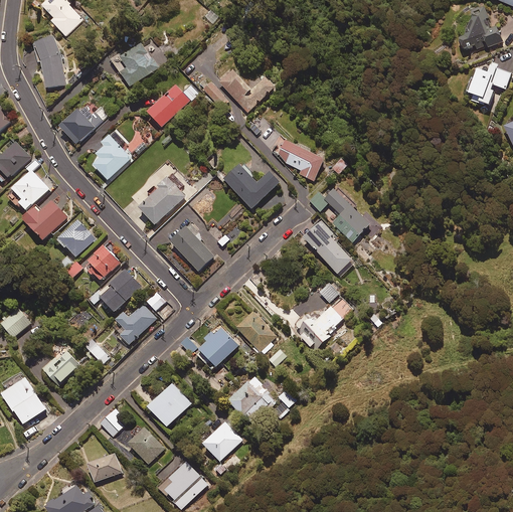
[(82,17),(69,4),(71,3),(68,0),(48,0),(42,7),(52,18),(50,20),(64,35),(82,17)]
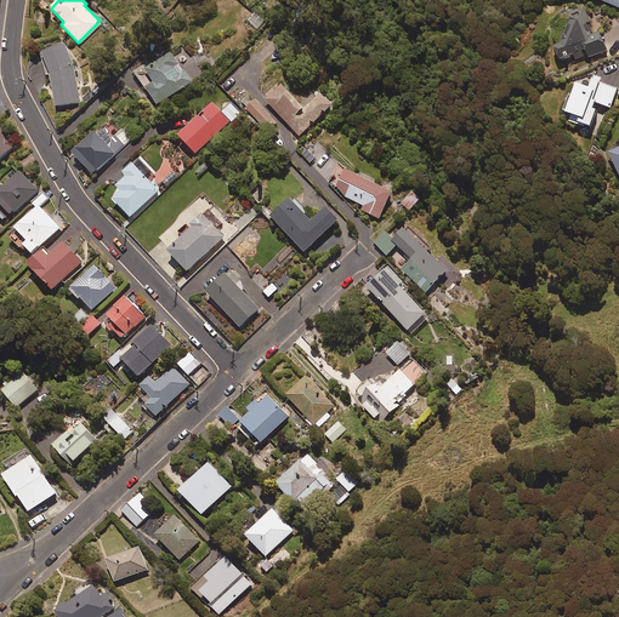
[(562,36),(563,38),(561,45),(554,47),(558,60),(571,53),(573,58),(583,53),(590,56),(606,49),(598,32),(590,35),(589,32),(590,29),(590,27),(589,24),(585,24),(585,23),(589,21),(583,6),(568,12),(571,20),(567,29),(564,28),(562,36)]
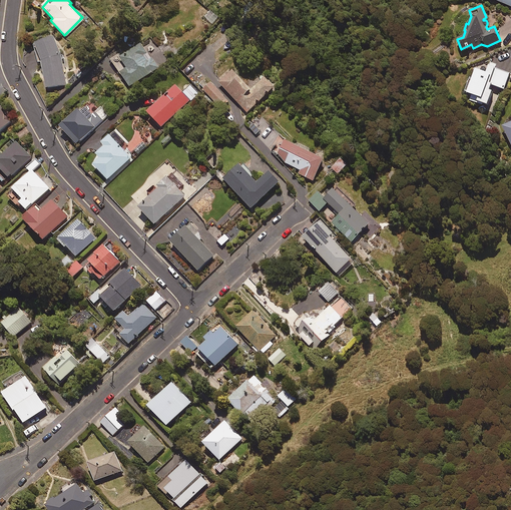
[(64,80),(52,36),(33,41),(44,85),(64,80)]
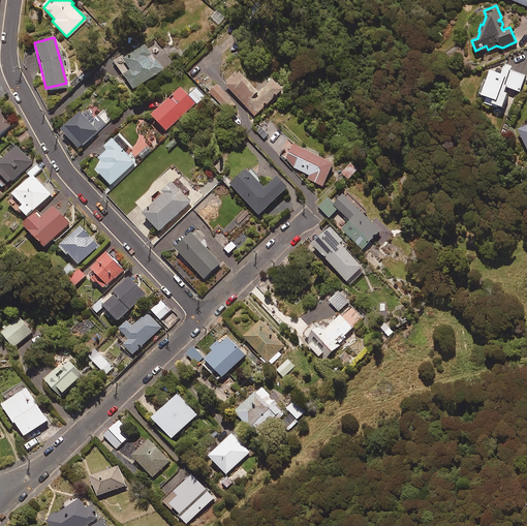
[(161,68),(145,44),(123,59),(130,69),(122,74),(131,89),(161,68)]
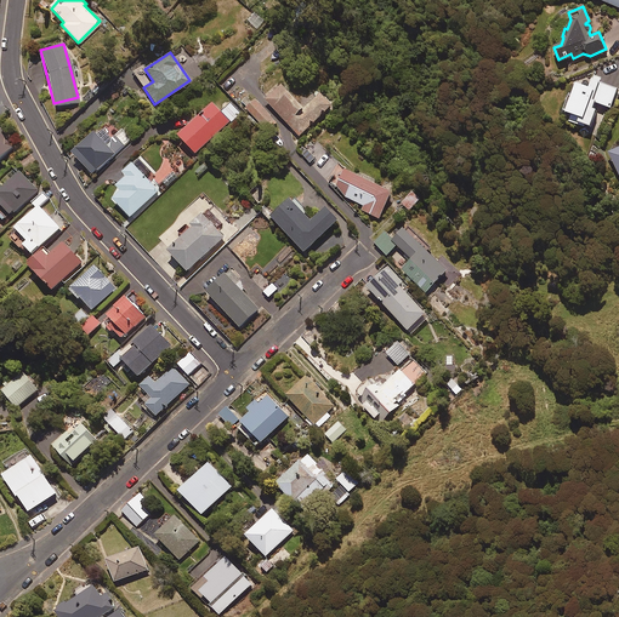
[(588,89),(575,85),(573,92),(569,90),(562,109),(567,112),(566,114),(569,115),(568,120),(590,129),(596,110),(594,109),(595,102),(609,107),(615,87),(591,79),(588,89)]
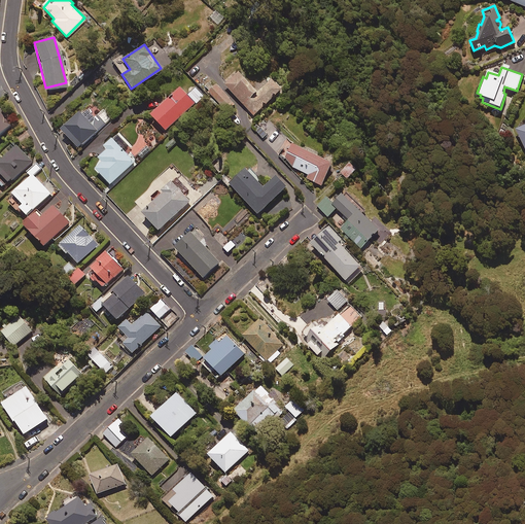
[(255,92),(238,71),(225,83),(252,114),(281,89),(272,77),(255,92)]
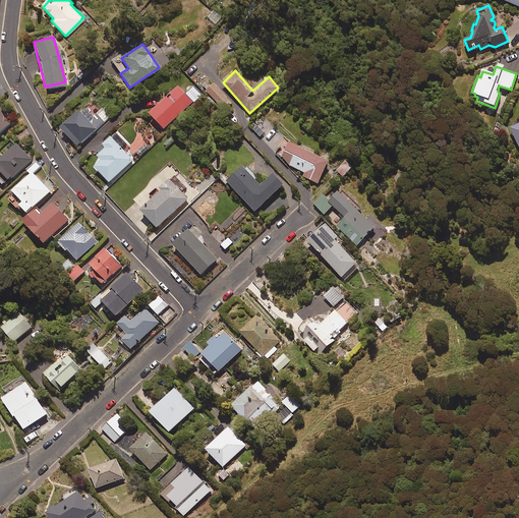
[(230,100),(213,82),(205,91),(222,108),(230,100)]
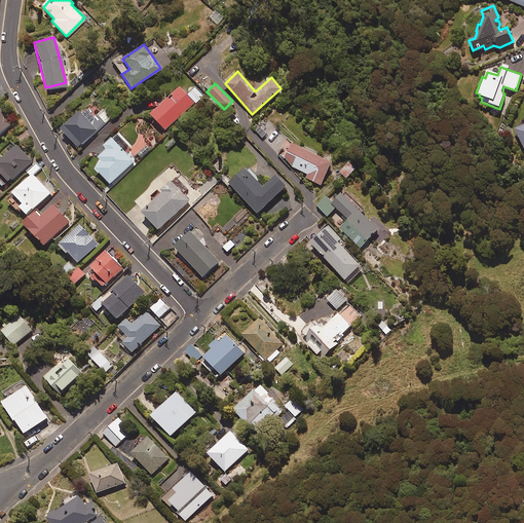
[(193,102),(179,87),(150,115),(164,131),(193,102)]
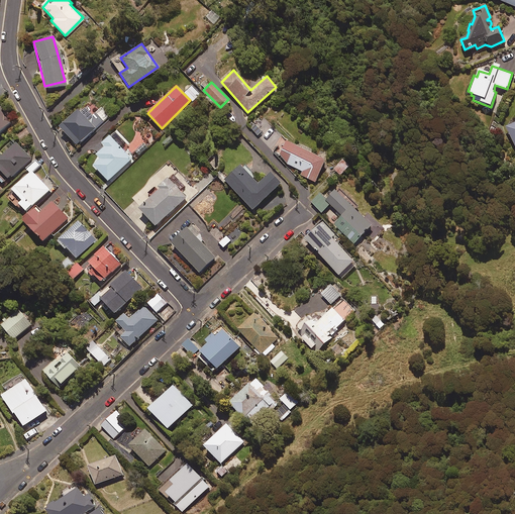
[(0,135),(0,131),(11,121),(4,113),(6,112),(0,105),(0,135)]
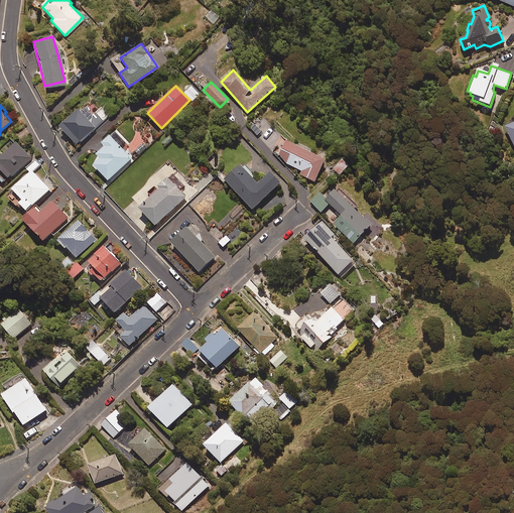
[(91,114),(84,106),(59,127),(76,144),(109,114),(101,105),(91,114)]
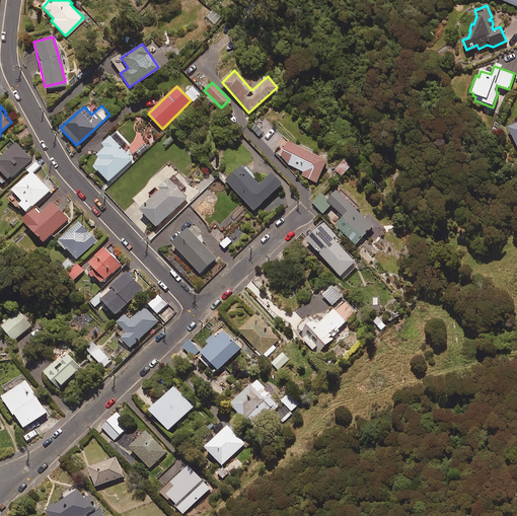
[(516,121),(506,128),(516,145),(516,121)]
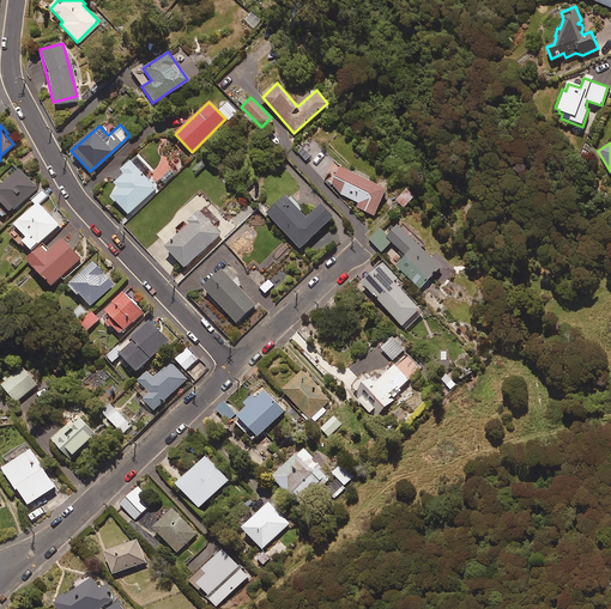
[(302,144),(296,150),(304,158),(309,152),(302,144)]
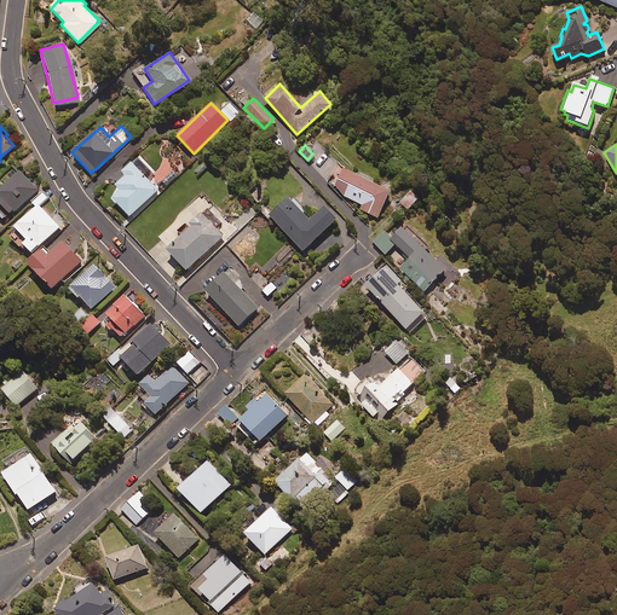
[(156,189),(131,163),(121,172),(125,175),(115,185),(119,189),(110,197),(128,215),(156,189)]
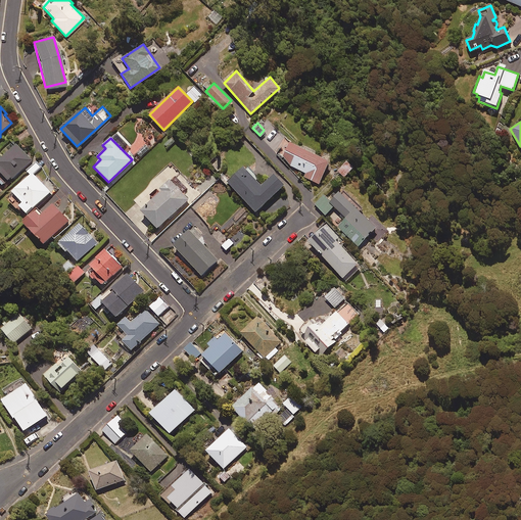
[(147,148),(142,142),(135,150),(140,155),(147,148)]
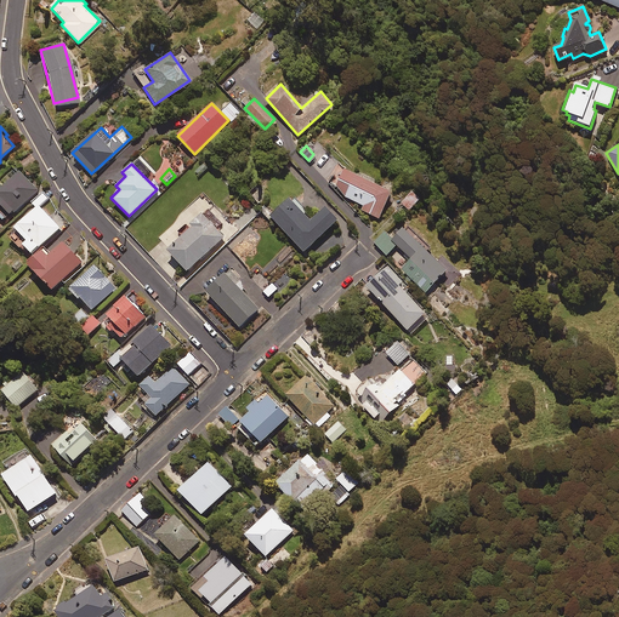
[(344,169),(336,184),(345,195),(362,205),(359,209),(378,217),(390,193),(344,169)]
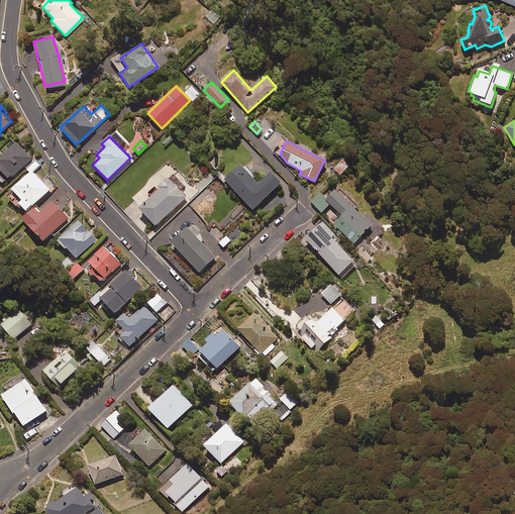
[(0,178),(3,182),(8,176),(9,177),(30,156),(16,141),(0,158),(0,168),(0,178)]
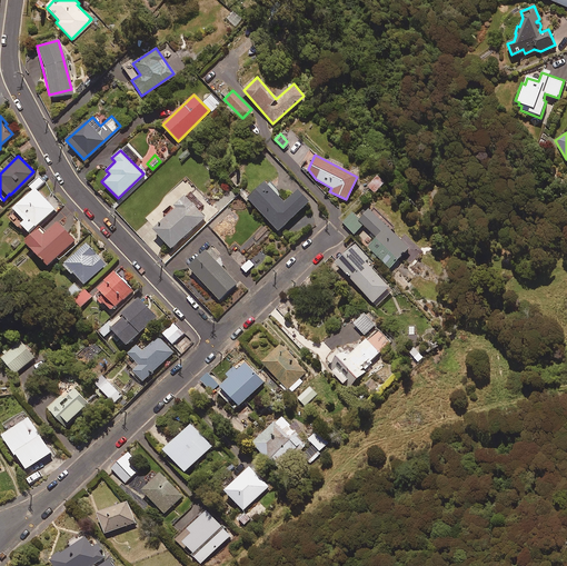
[(244,177),(236,169),(229,177),(236,185),(244,177)]
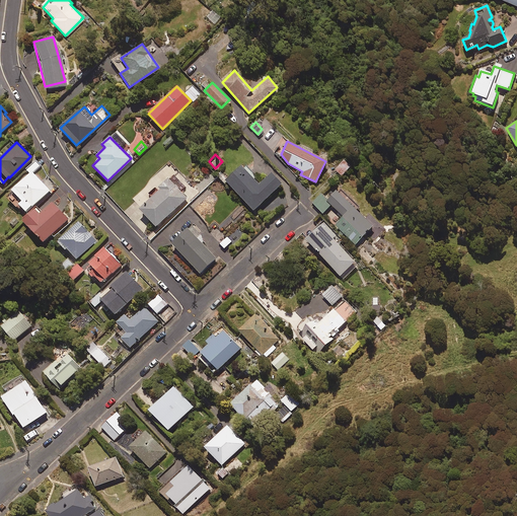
[(349,165),(341,158),(333,167),(341,174),(349,165)]
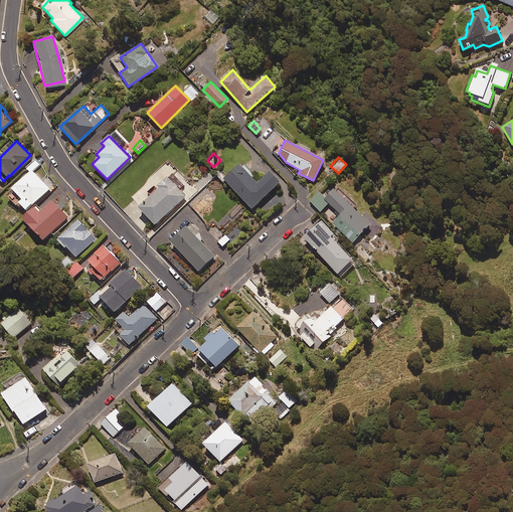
[(26,167),(30,172),(13,188),(23,198),(19,201),(26,209),(49,188),(33,170),(41,163),(36,158),(26,167)]
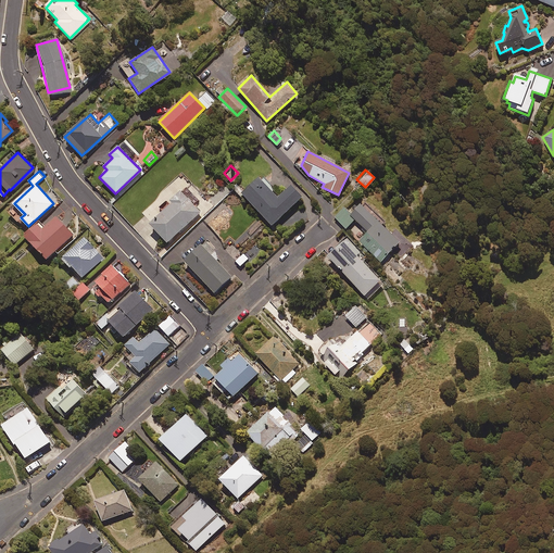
[(291,187),(279,198),(272,190),(274,188),(263,176),(242,195),(271,226),(301,198),(291,187)]
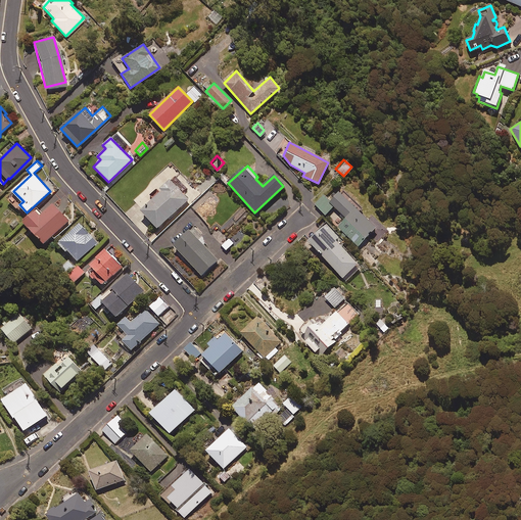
[(181,192),(186,187),(176,176),(171,182),(170,181),(161,188),(162,190),(140,211),(156,228),(187,199),(181,192)]
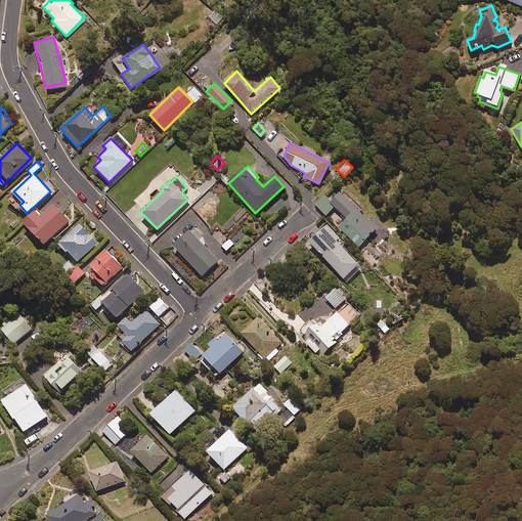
[(358,212),(361,208),(343,190),(331,203),(334,206),(333,207),(346,219),(338,227),(357,247),(376,228),(358,212)]
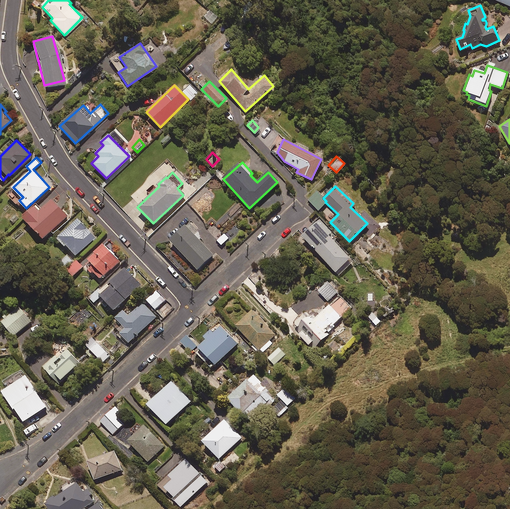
[(326,201),(323,198),(316,191),(307,200),(317,210),(325,202),(326,201)]
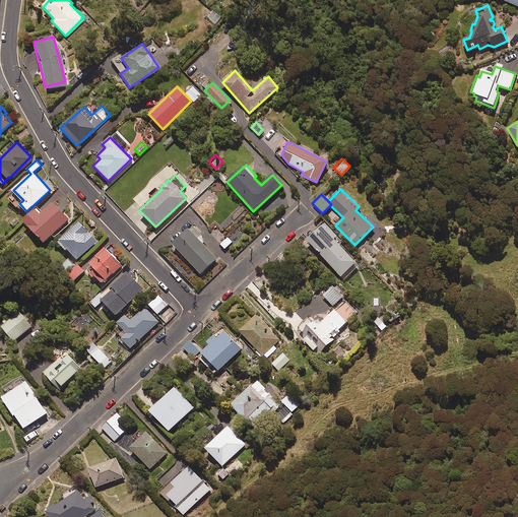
[(67,216),(52,200),(40,212),(36,208),(23,219),(44,240),(67,216)]
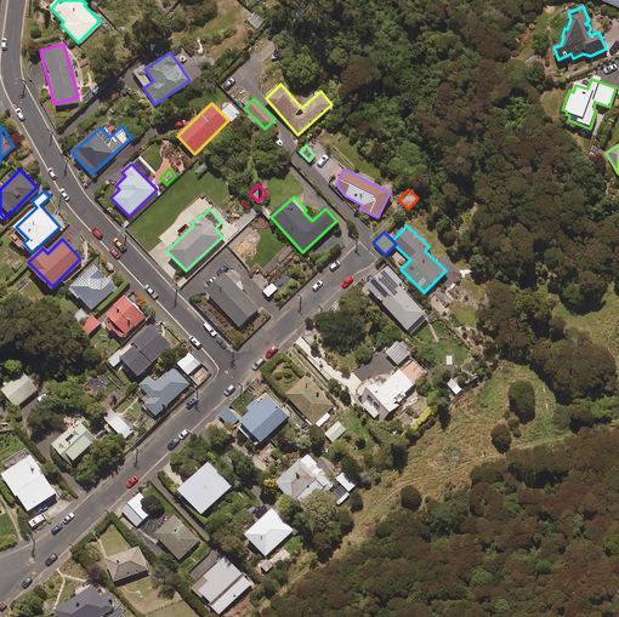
[(115,286),(95,266),(71,290),(80,300),(81,297),(92,309),(115,286)]
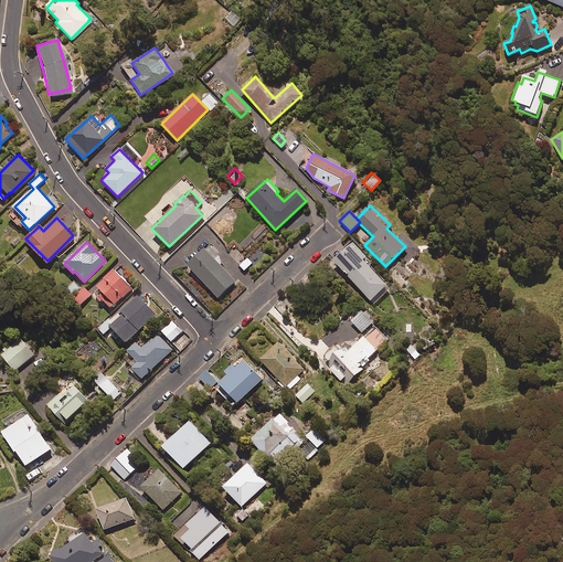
[(352,242),(332,261),(373,303),(389,287),(362,260),(365,256),(352,242)]
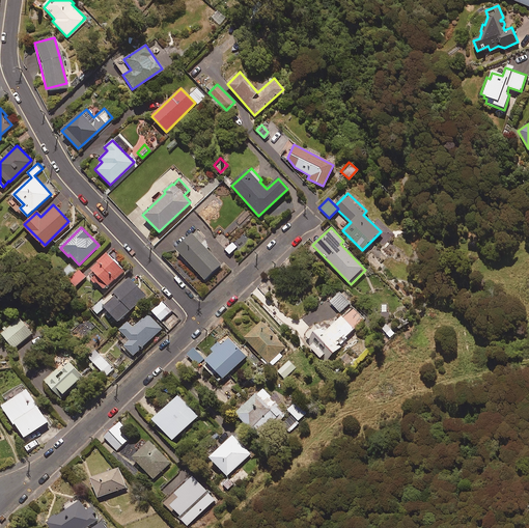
[(209,244),(195,231),(176,250),(204,279),(220,264),(204,248),(209,244)]
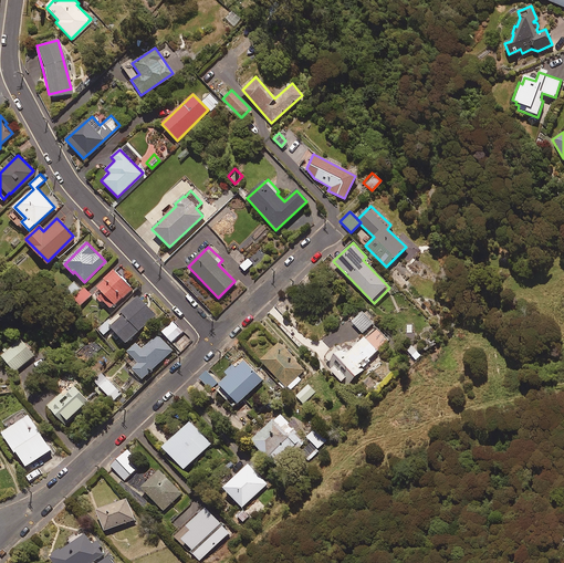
[(247,258),(239,266),(243,270),(251,262),(247,258)]
